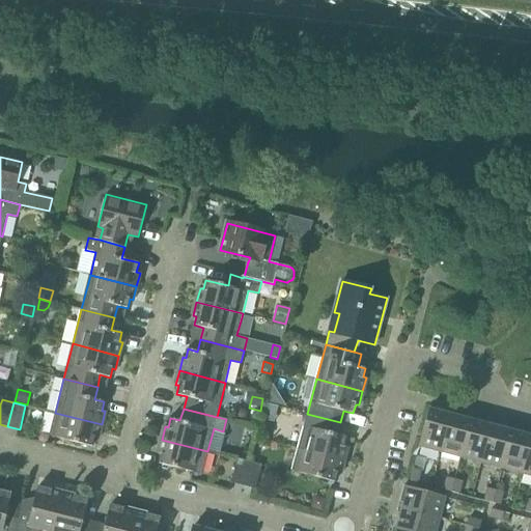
[(419,446),(441,451),(450,415),(429,409),(419,446)]
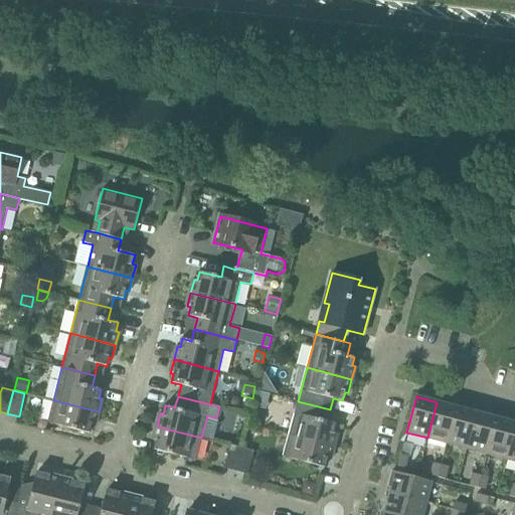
[(99,411),(53,400),(48,422),(90,434),(92,424),(95,424),(99,411)]
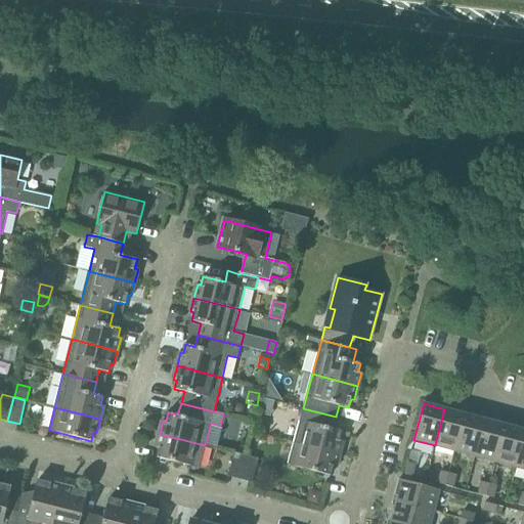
[(303,408),(294,442),(340,454),(343,441),(340,440),(342,431),(333,429),(336,417),(303,408)]
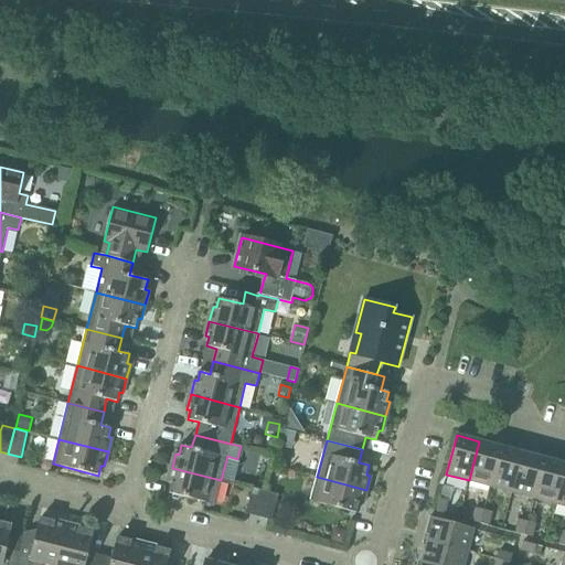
[(469,480),(490,487),(501,447),(479,441),(469,480)]
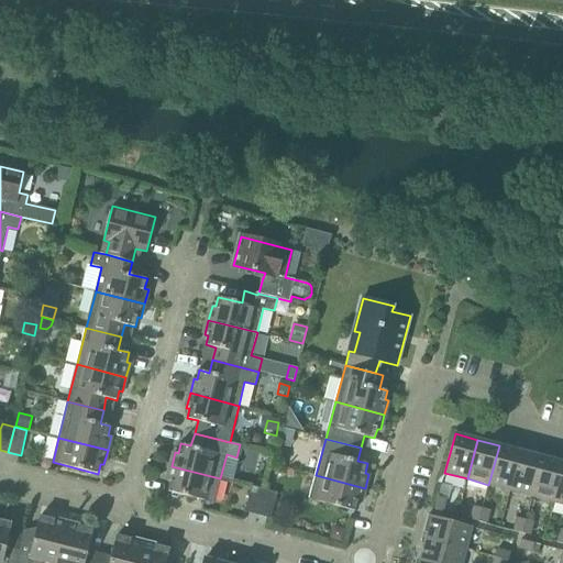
[(488,485),(510,490),(521,451),(499,445),(488,485)]
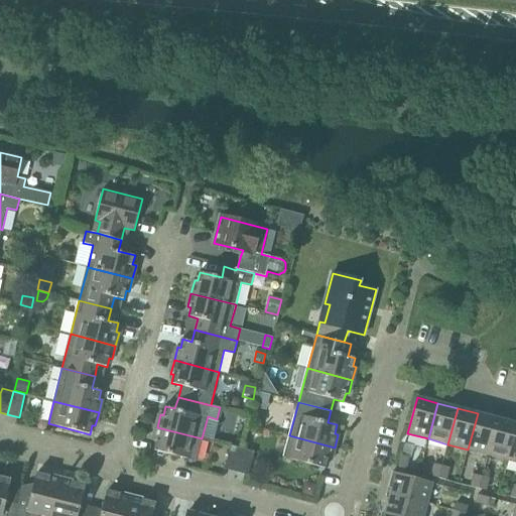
[(468,449),(488,455),(497,418),(478,413),(468,449)]
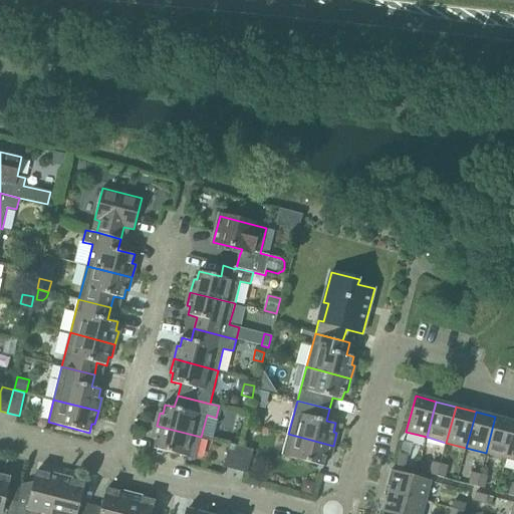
[(486,453),(506,458),(513,426),(513,422),(495,417),(486,453)]
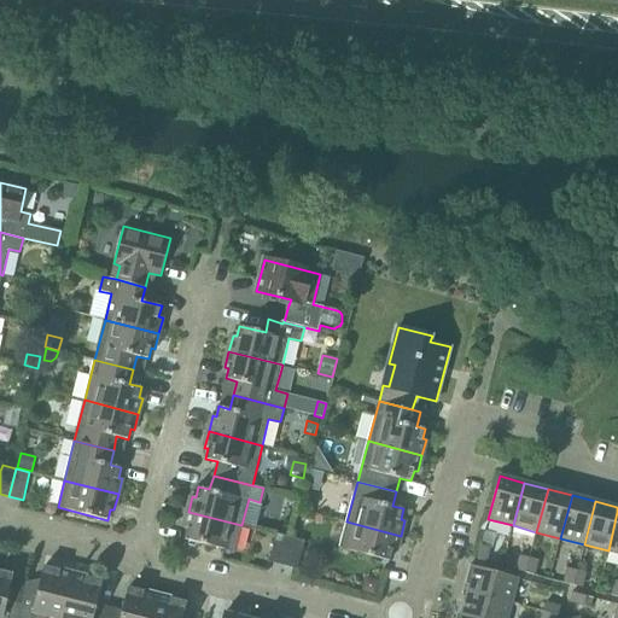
[(242,525),(188,512),(184,528),(188,529),(185,540),(235,552),(242,525)]
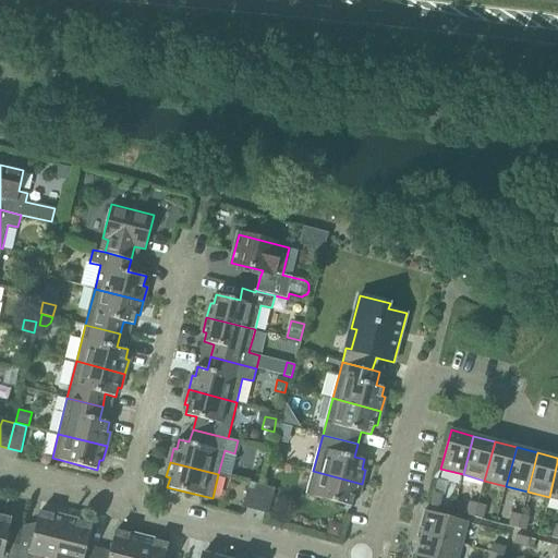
[(362,484),(313,471),(306,495),(352,507),(354,497),(358,498),(362,484)]
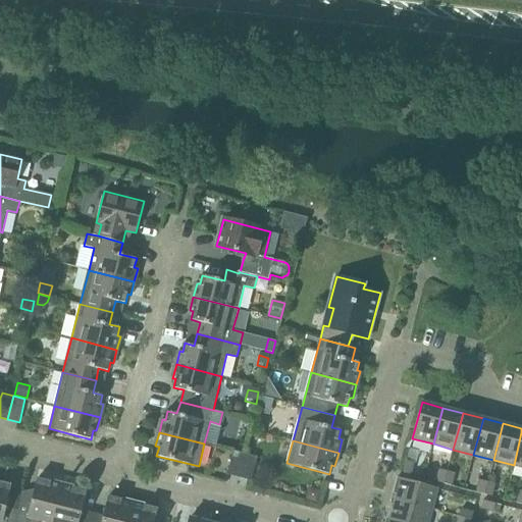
[(228,474),(240,477),(246,454),(235,451),(228,474)]
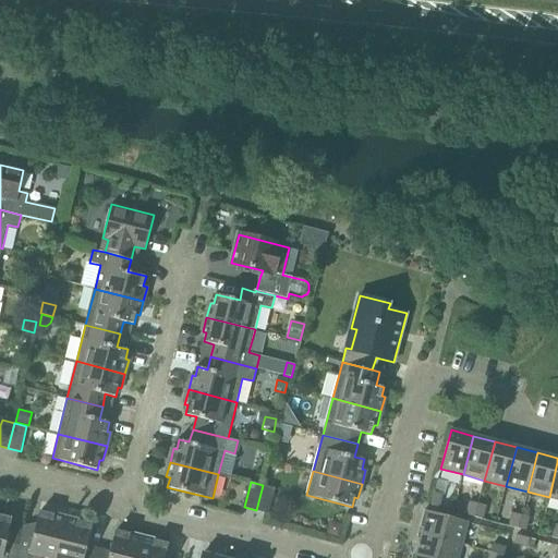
[(263,485),(256,510),(268,513),(276,488),(263,485)]
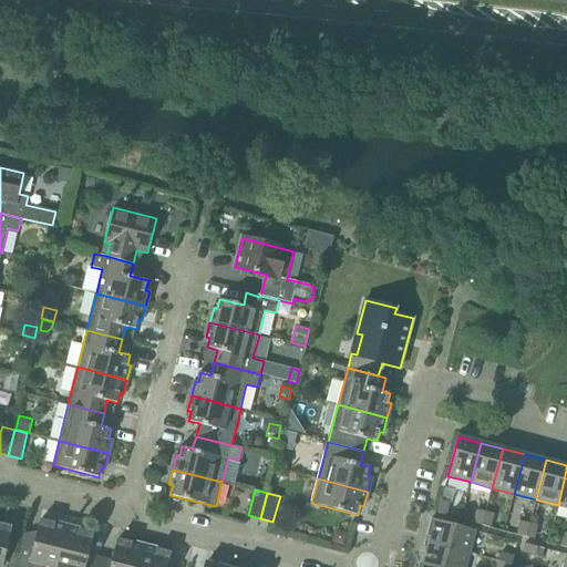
[(439,513),(446,515),(450,502),(442,500),(439,513)]
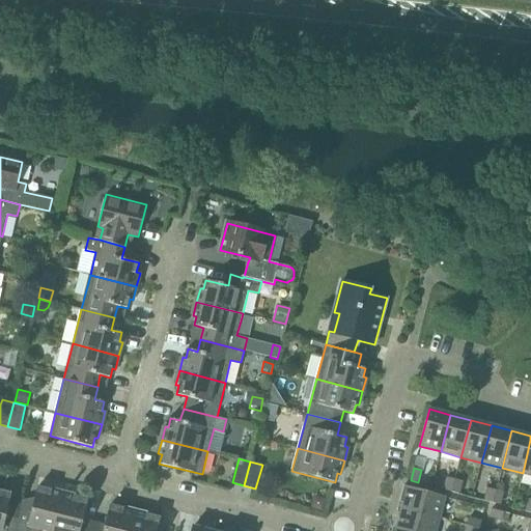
[(444,490),(452,492),(455,479),(447,477),(444,490)]
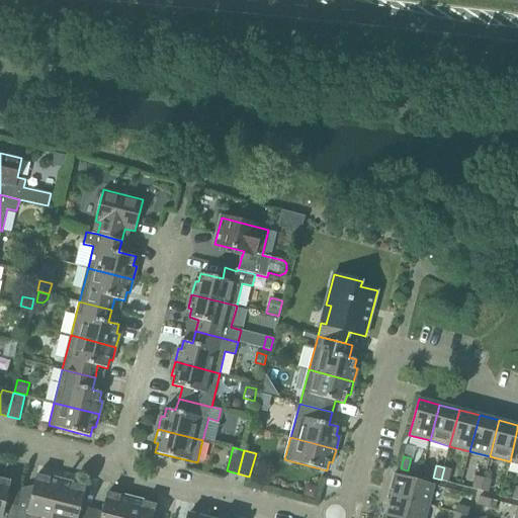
[(444,467),(441,480),(448,482),(451,469),(444,467)]
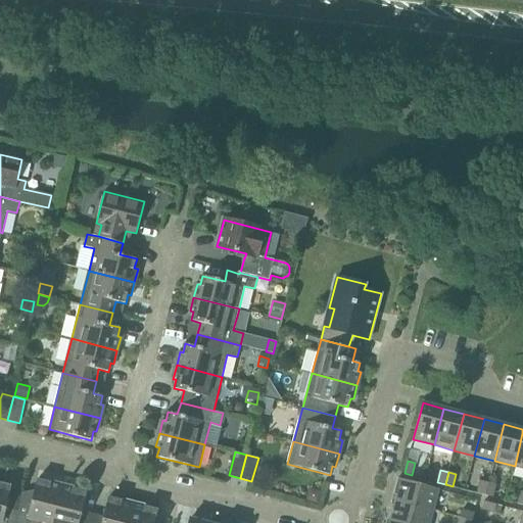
[(398,491),(396,501),(433,510),(438,489),(398,478),(394,490),(398,491)]
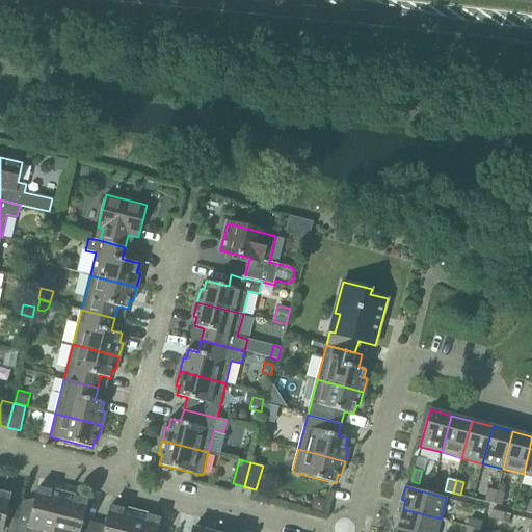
[(40,531),(41,529),(53,531),(63,494),(38,487),(34,504),(22,501),(19,517),(15,531),(40,531)]
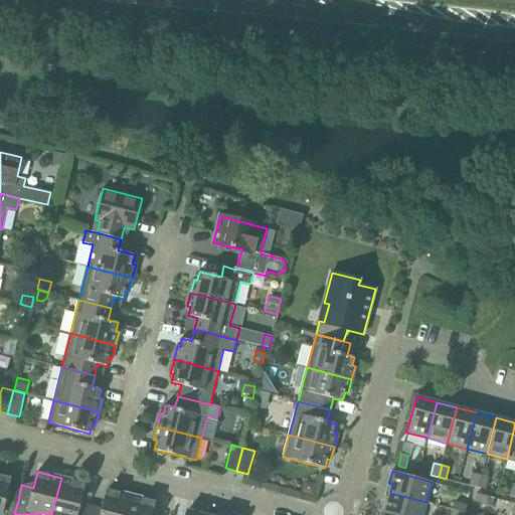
[(470,486),(478,488),(481,475),(473,473),(470,486)]
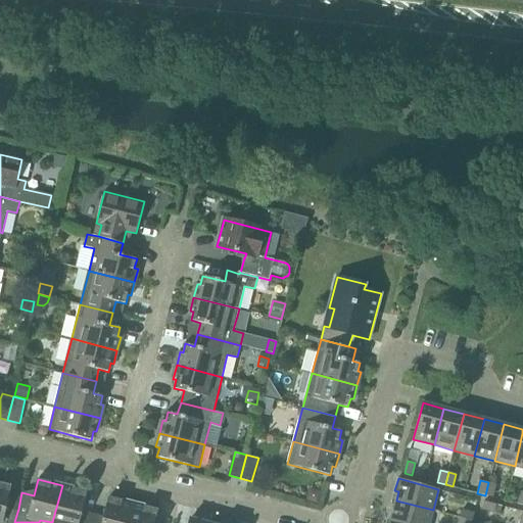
[(0,522),(14,522),(18,509),(6,506),(11,485),(0,482),(0,522)]
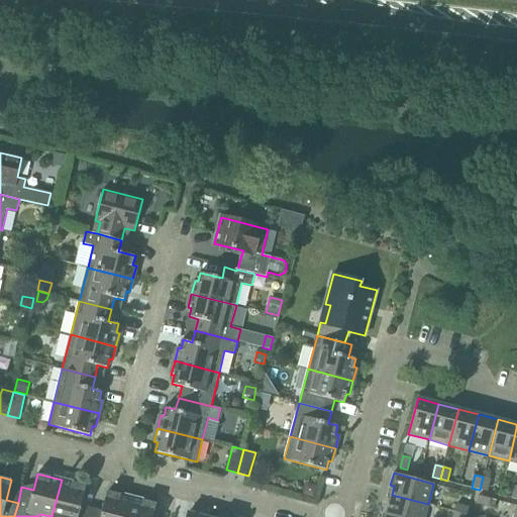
[(483,477),(480,490),(487,492),(491,479),(483,477)]
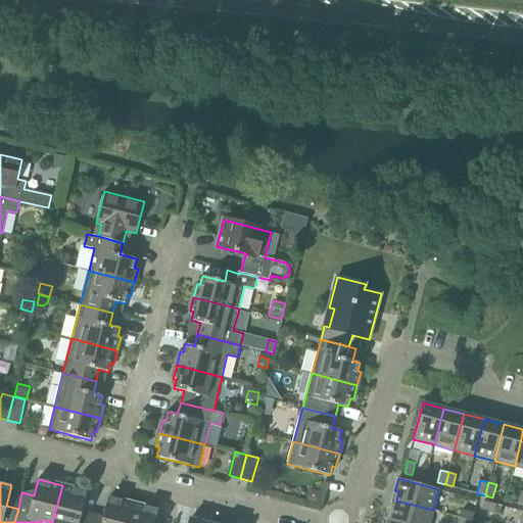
[(90,522),(93,514),(82,511),(87,491),(62,485),(52,522),(90,522)]
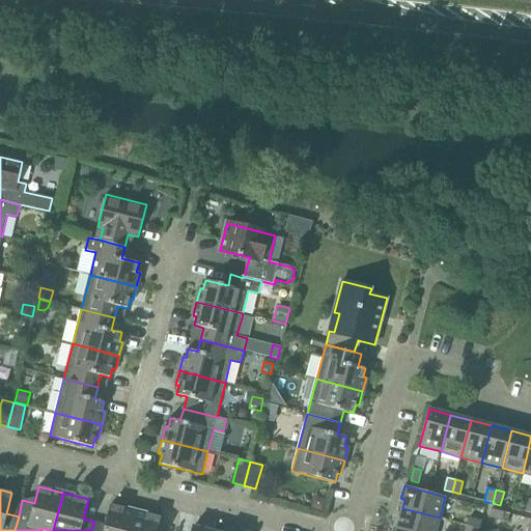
[(324,511),(326,500),(314,497),(311,508),(324,511)]
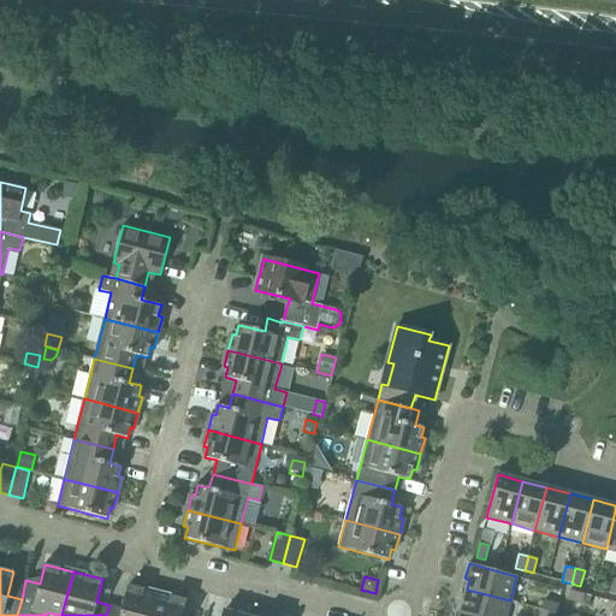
[(150,615),(158,593),(129,586),(123,609),(110,605),(106,615),(150,615)]
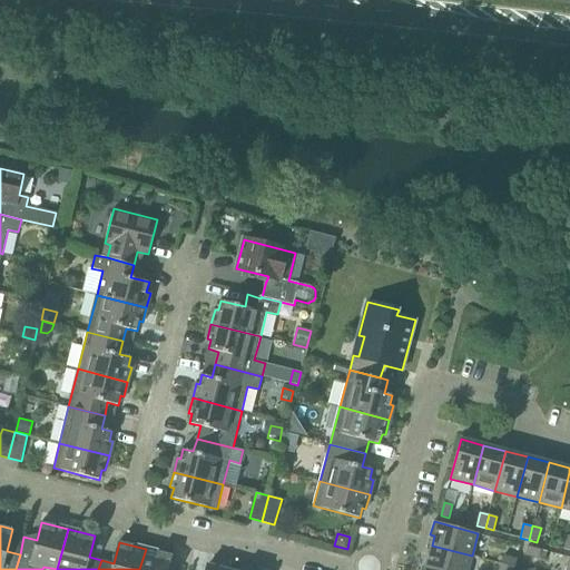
[(425,553),(422,566),(436,569),(468,569),(472,556),(432,546),(430,554),(425,553)]
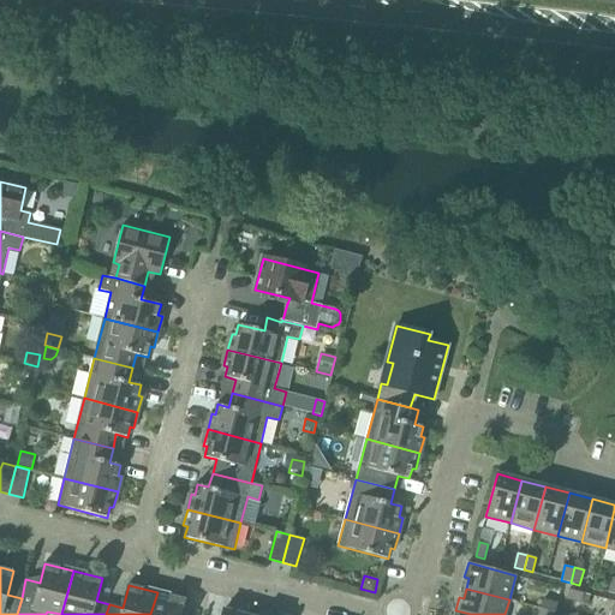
[(567,598),(581,602),(584,593),(569,590),(567,598)]
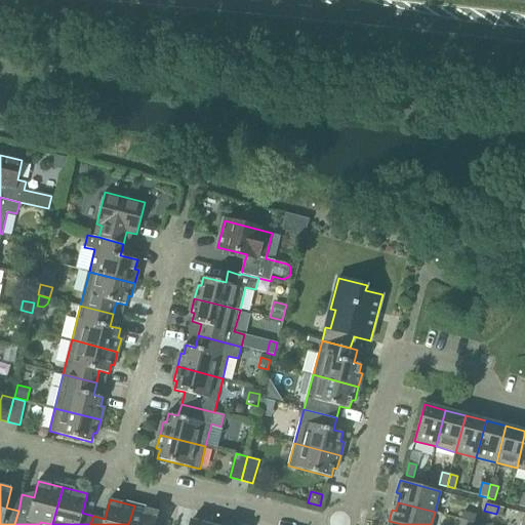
[(134,506),(128,524),(155,524),(159,512),(134,506)]
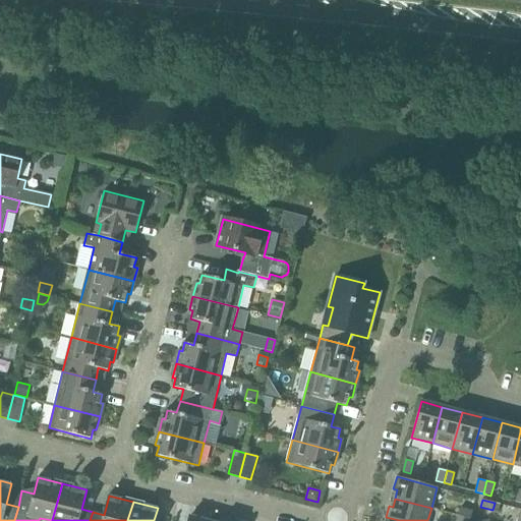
[(461,508),(458,515),(471,519),(473,511),(461,508)]
